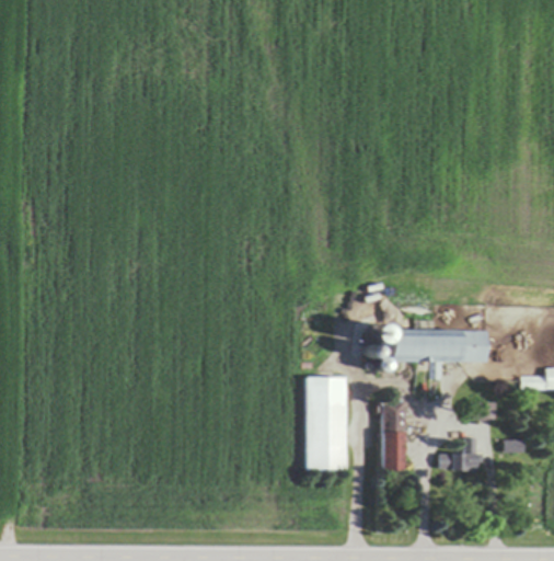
[(430,378),(442,378),(442,362),(487,362),(488,330),(388,329),(388,361),(430,362),(430,378)]
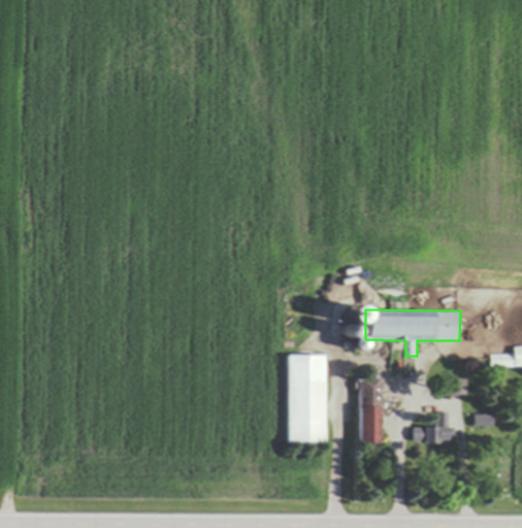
[(521,344),(515,345),(515,354),(493,353),(493,365),(521,365),(521,344)]
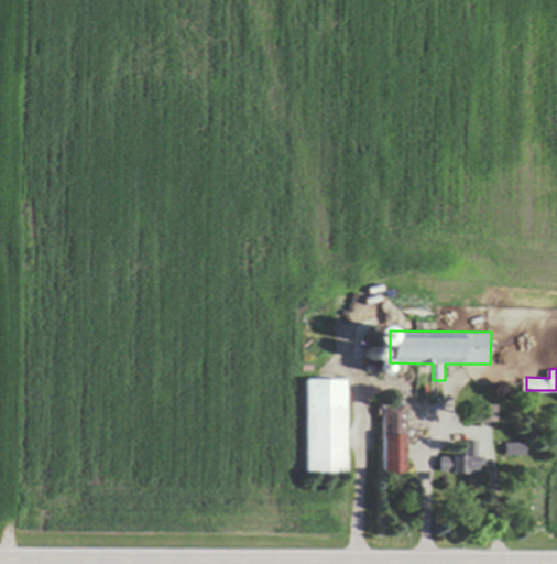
[(307,379),(308,474),(349,473),(348,378),(307,379)]
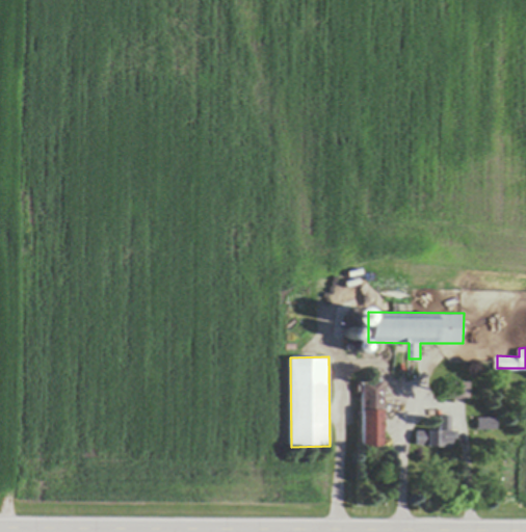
[(363,446),(383,446),(385,381),(365,380),(363,446)]
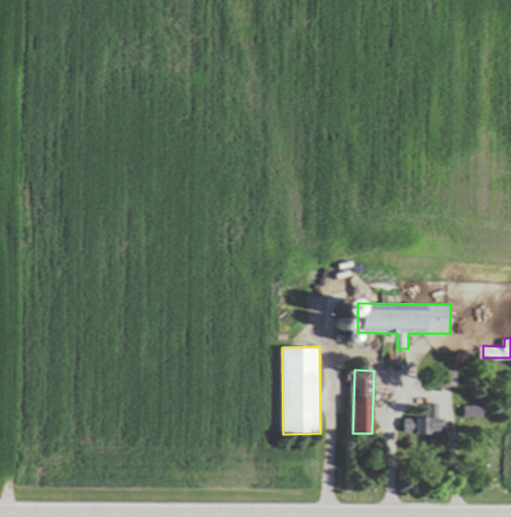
[(457,370),(438,370),(438,389),(457,388),(457,370)]
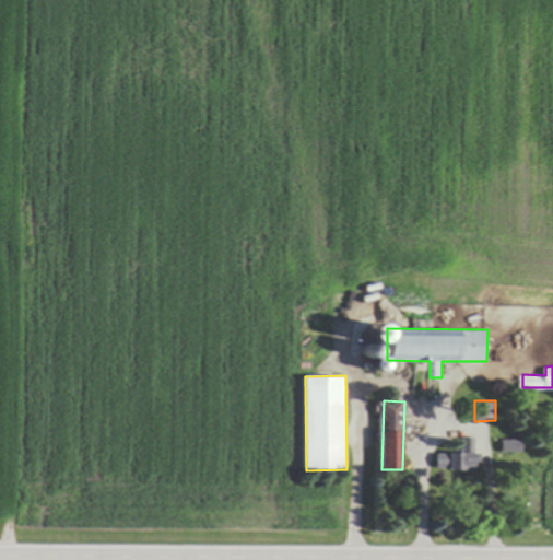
[(524,452),(524,439),(504,439),(503,451),(524,452)]
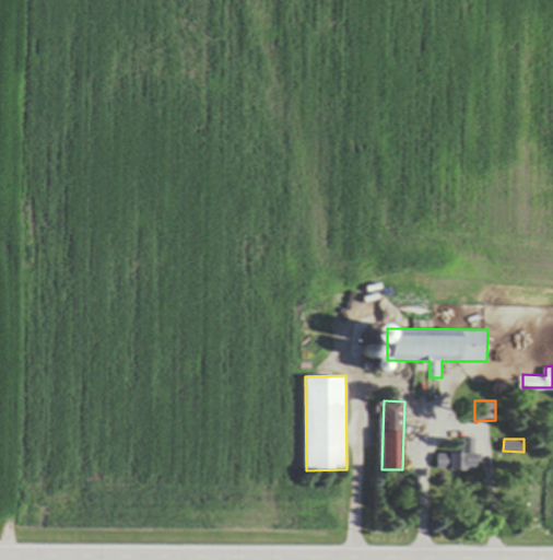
[(473,453),(438,452),(438,468),(473,469),(473,453)]
